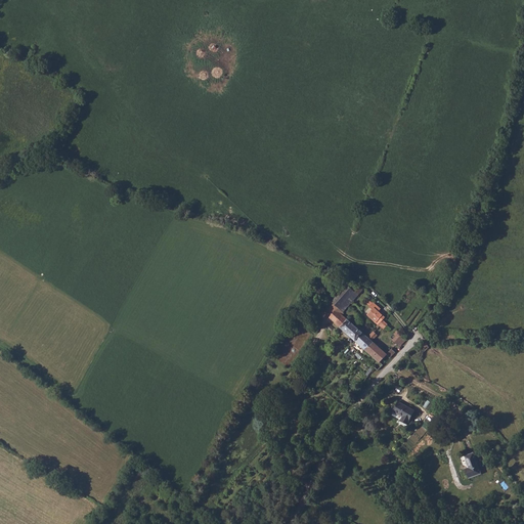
[(351,280),(331,303),(333,305),(337,308),(342,312),(352,301),(354,300),(350,296),(354,292),(352,290),(357,285),(351,280)]
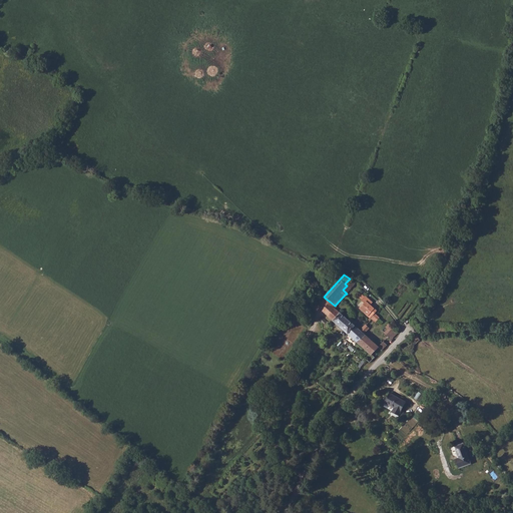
[(343,290),(347,294),(355,284),(350,279),(345,284),(347,286),(343,290)]
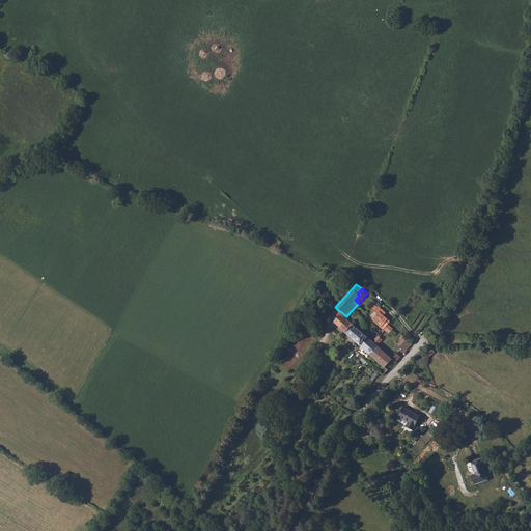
[(376,307),(373,305),(371,308),(373,310),(368,315),(383,329),(388,324),(389,322),(383,315),(384,313),(378,306),(376,307)]
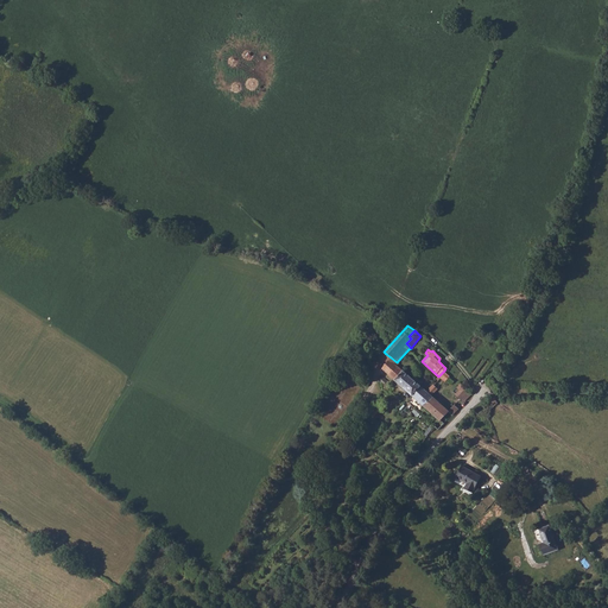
[(386,354),(381,359),(386,363),(391,358),(386,354)]
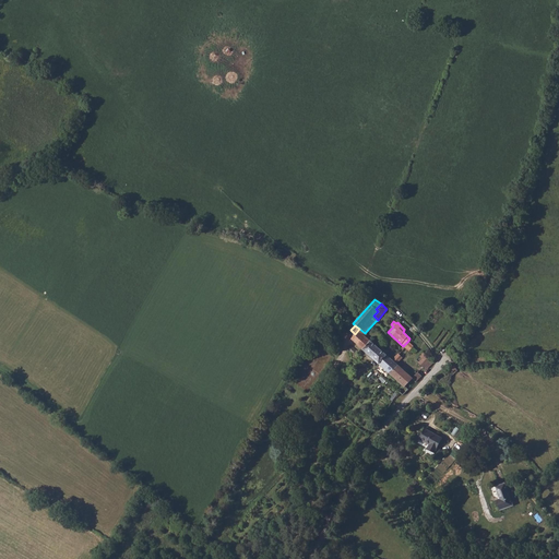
[(355,334),(351,339),(379,365),(387,356),(383,354),(365,337),(367,335),(365,333),(359,329),(355,334)]
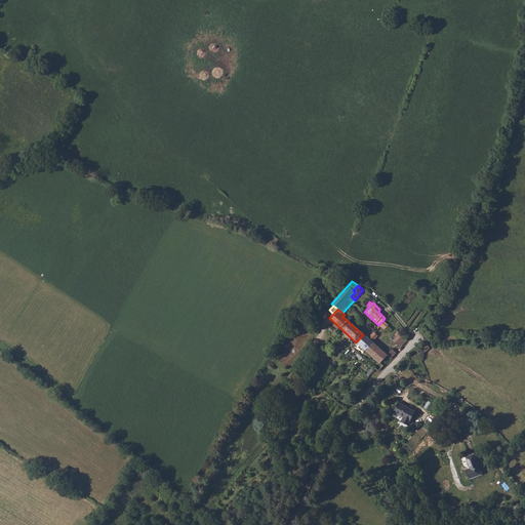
[(384,320),(378,325),(379,327),(384,330),(388,325),(384,320)]
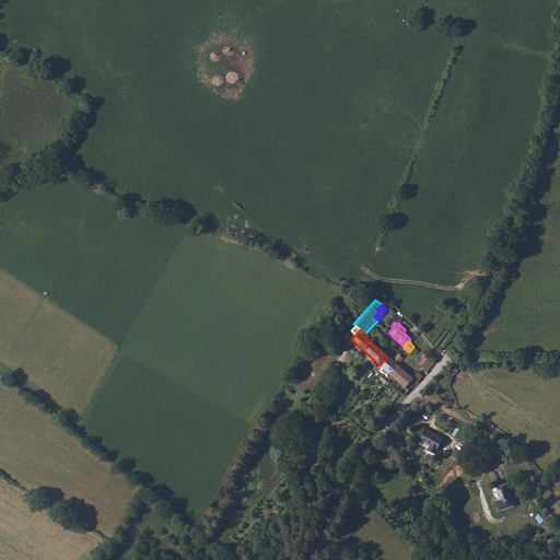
[(422,360),(419,363),(424,369),(432,360),(427,356),(422,360)]
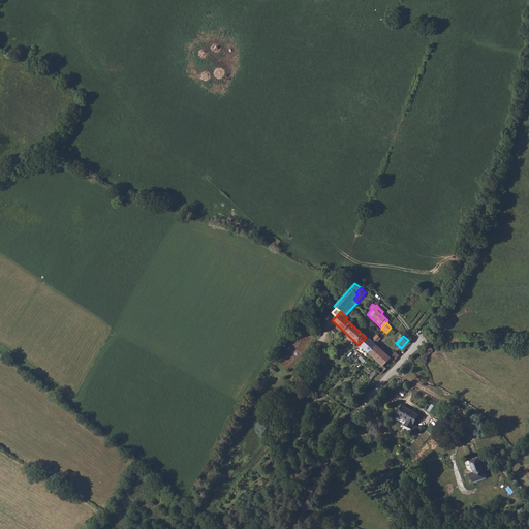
[(366,337),(359,345),(368,352),(377,347),(374,345),(371,342),(366,337)]
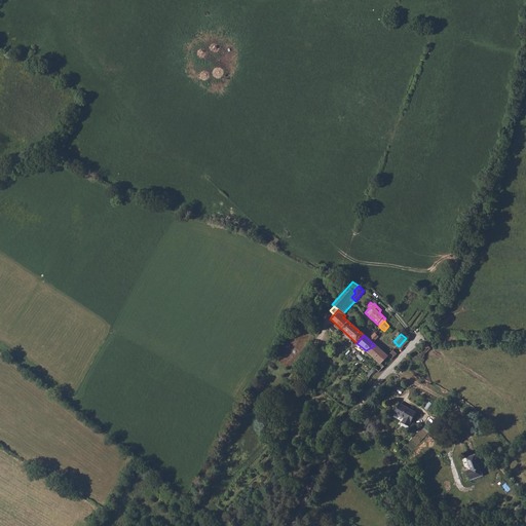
[(406,338),(399,346),(402,348),(406,344),(409,340),(406,338)]
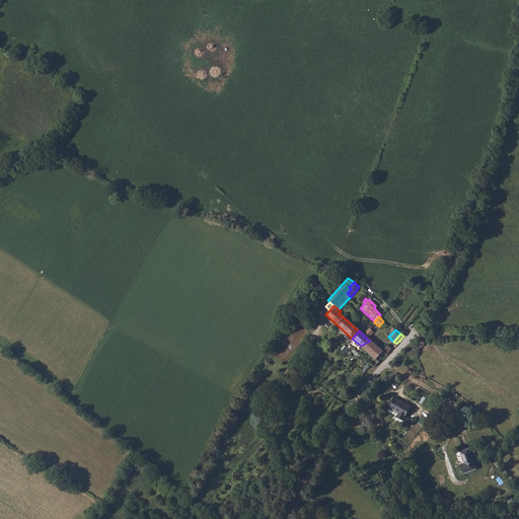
[(370,341),(361,346),(375,360),(376,359),(382,353),(385,355),(391,349),(387,346),(382,352),(370,341)]
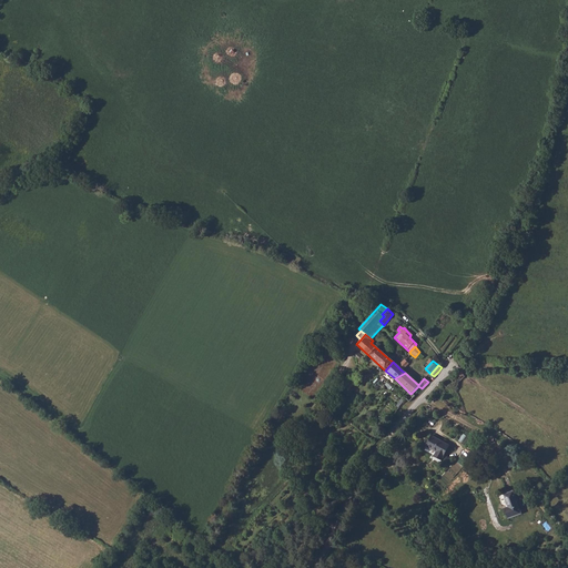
[(454,375),(443,384),(447,389),(454,385),(455,385),(465,377),(462,374),(457,373),(454,375)]
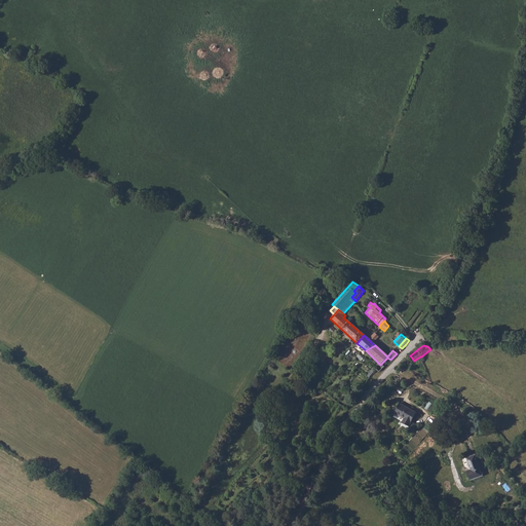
[(406,420),(404,424),(409,427),(417,413),(401,404),(395,413),(406,420)]
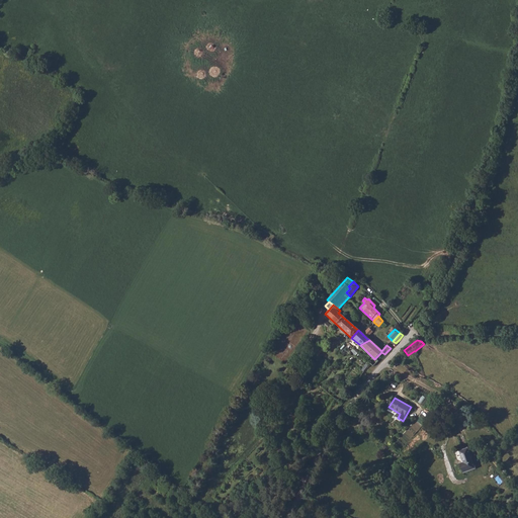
[(469,447),(460,450),(465,461),(462,463),(465,470),(478,466),(469,447)]
